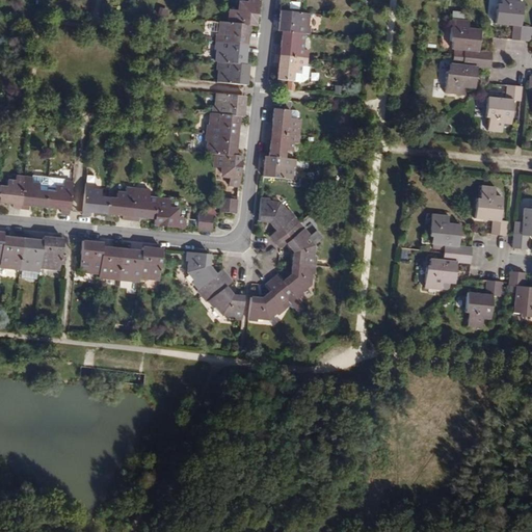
[(232,8),(231,21),(249,24),(257,24),(259,0),(240,0),(239,2),(238,8),(232,8)]
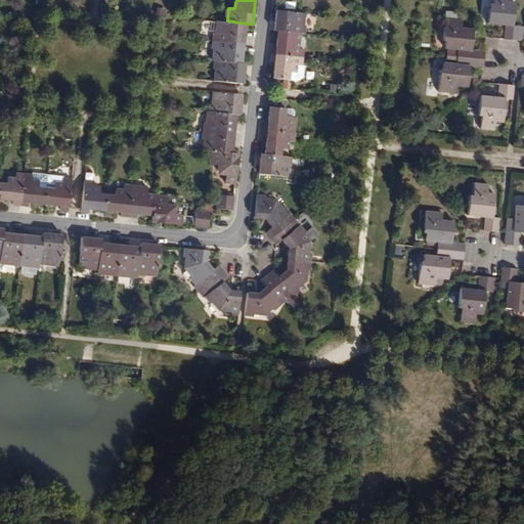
[(500,39),(523,41),(523,39),(523,31),(523,26),(510,25),(513,1),(506,0),(505,0),(490,0),(490,4),(486,4),(484,23),(503,25),(500,39)]
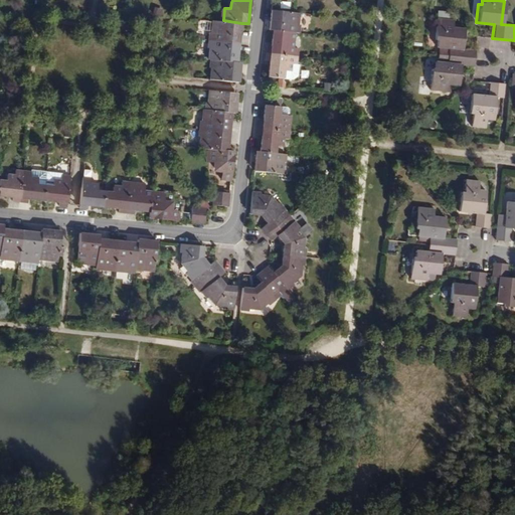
[(274,32),(296,35),(301,35),(302,26),(300,26),(301,14),(273,11),(271,32),(274,32)]
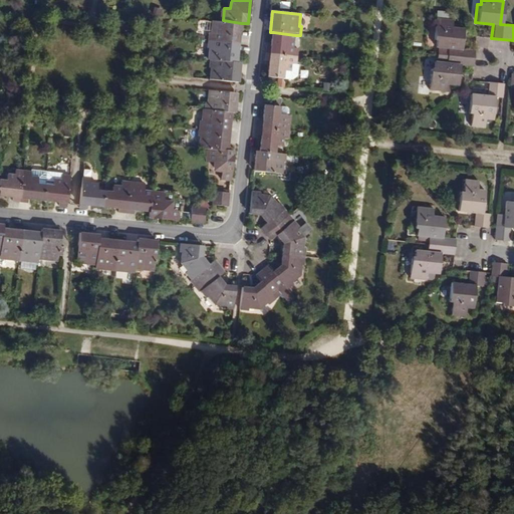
[(447,47),(446,55),(472,58),(473,50),(459,49),(461,28),(451,27),(451,20),(435,18),(433,39),(435,39),(435,46),(447,47)]
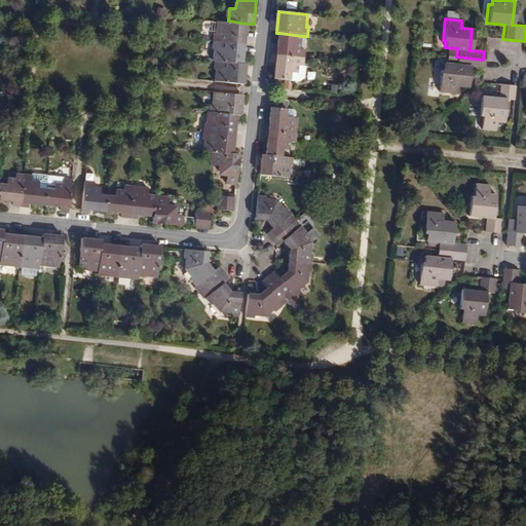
[(247,24),(228,21),(219,20),(217,34),(215,34),(214,42),(245,45),(247,24)]
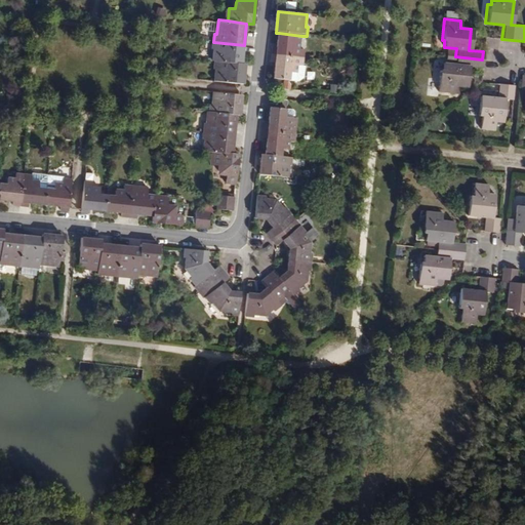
[(274,48),(274,57),(305,61),(305,51),(299,51),(301,36),(279,33),(278,49),(274,48)]
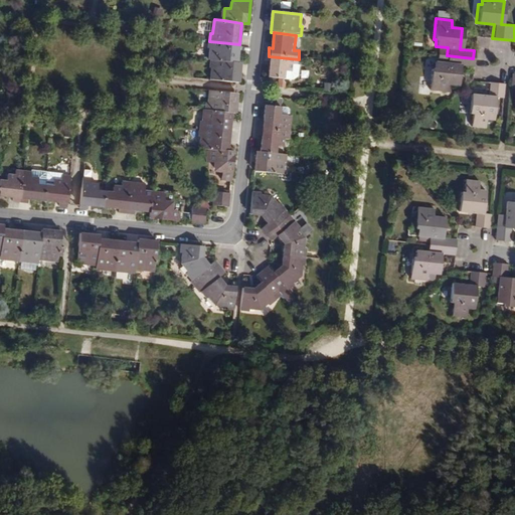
[(209,60),(211,60),(237,63),(239,44),(209,41),(209,49),(210,49),(209,60)]
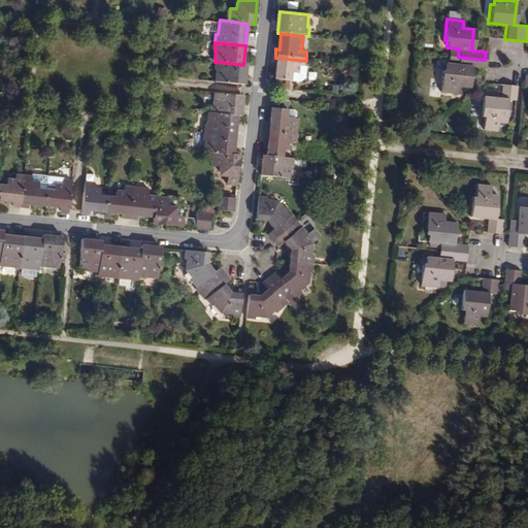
[(485,60),(458,57),(457,65),(444,64),(443,71),(441,71),(439,93),(456,95),(457,87),(467,88),(469,66),(484,68),(485,60)]
